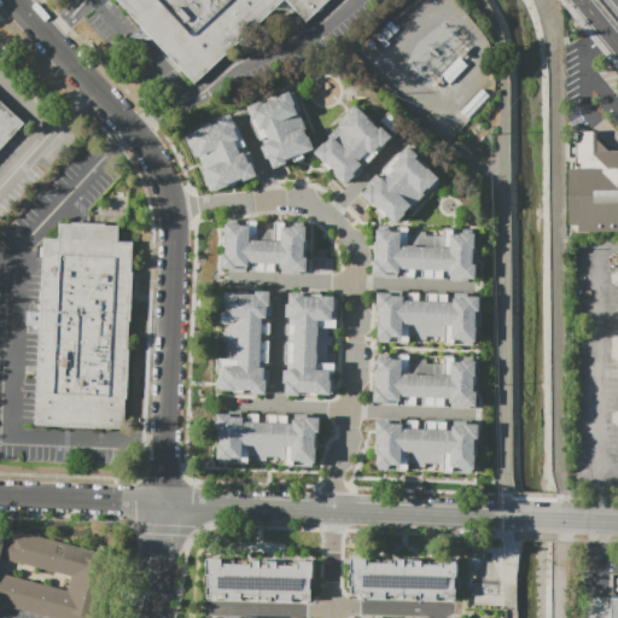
[(110,0),(126,16),(128,13),(141,27),(129,38),(147,39),(192,87),(285,0),(305,23),(318,11),(320,12),(321,11),(322,10),(324,9),(322,7),(330,0),(110,0)]
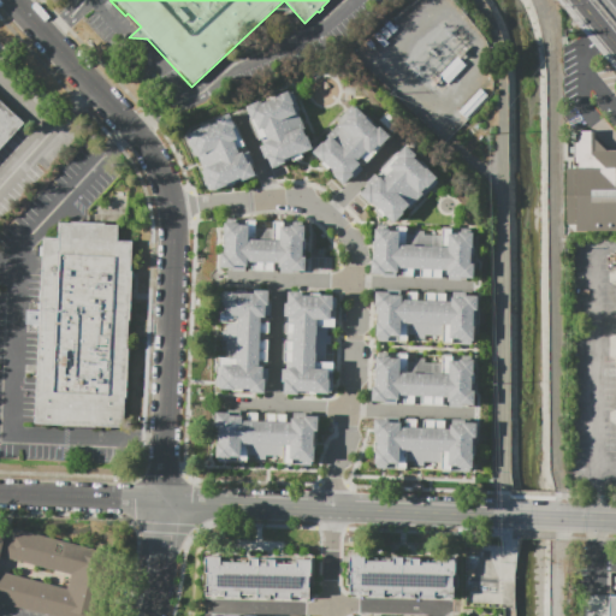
[(397,30),(391,34),(385,27),(384,25),(390,21),(397,30)]
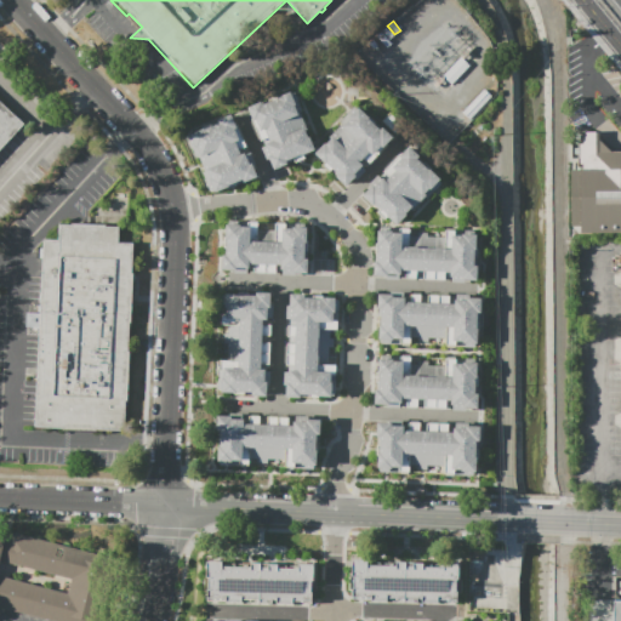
[(394,34),(389,39),(383,32),(388,27),(394,34)]
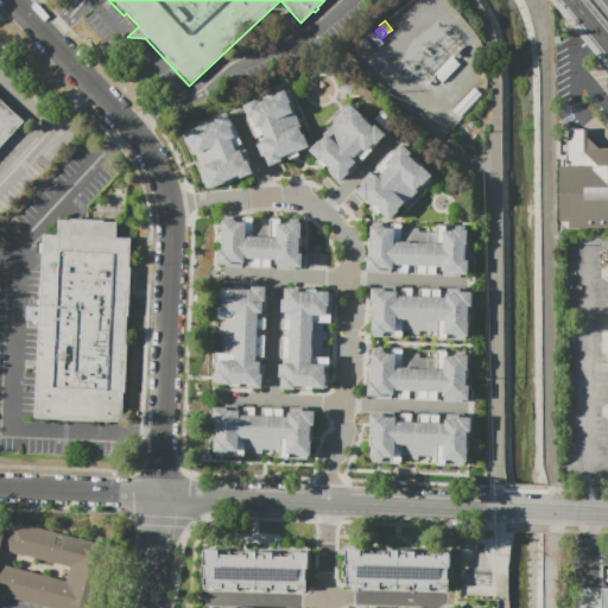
[(461,63),(442,83),(434,75),(451,55),(461,63)]
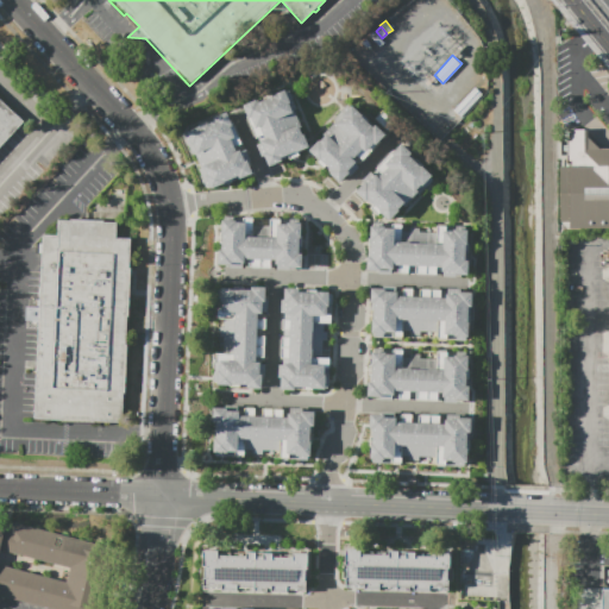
[(482,94),(460,117),(453,111),(475,87),(482,94)]
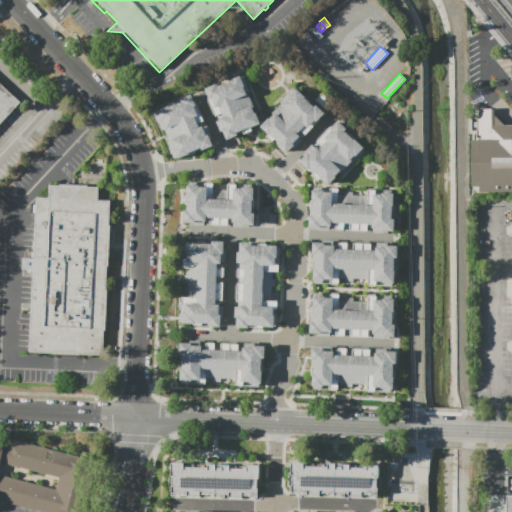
[(205,88),(216,84),(217,86),(229,81),(228,80),(240,76),(240,78),(244,76),(250,91),(248,92),(254,107),(252,108),(254,113),(256,112),(261,124),(251,128),(252,130),(243,134),(243,132),(237,135),(237,136),(226,140),(222,131),(221,132),(217,122),(220,120),(220,119),(222,118),(221,114),(215,116),(214,115),(213,116),(206,101),(208,100),(207,98),(209,98),(205,88)]
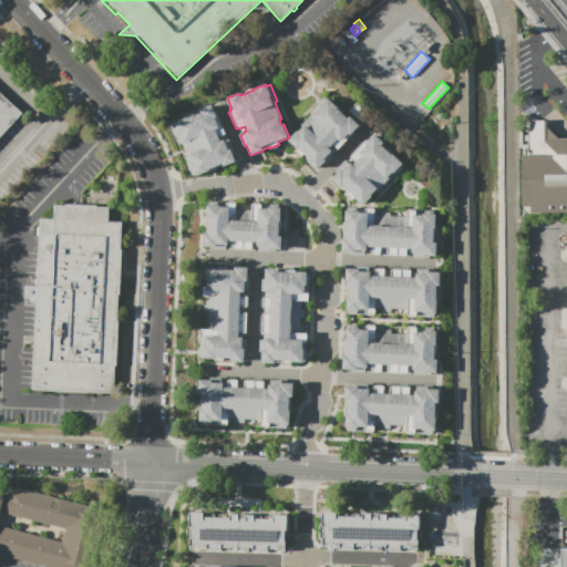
[(0,92),(22,113),(0,137),(0,92)]
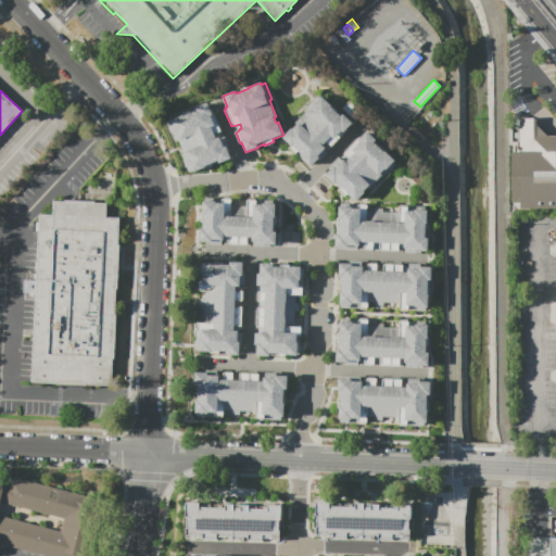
[(321,97),(331,105),(330,106),(341,116),(344,113),(353,122),(345,130),(346,131),(345,133),(346,134),(335,147),(332,146),(331,148),(327,143),(325,147),(326,148),(325,150),(329,153),(320,162),(318,160),(312,167),(301,158),(301,156),(297,153),(295,154),(288,148),(290,146),(282,138),(291,128),(292,129),(297,124),(295,123),(307,110),(308,112),(314,106),(313,105),(321,97)]
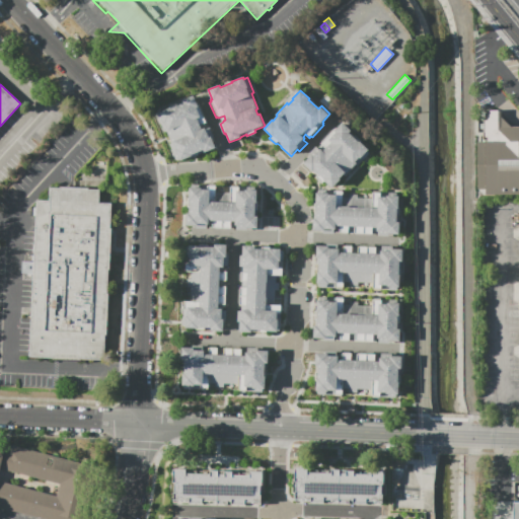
[(319,101),(326,93),(338,103),(330,112),(319,101)]
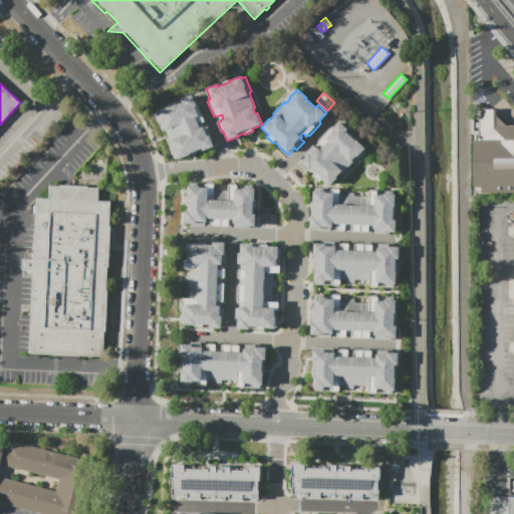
[(154,113),(182,101),(181,99),(192,94),(204,122),(199,124),(201,127),(204,126),(204,127),(208,126),(212,136),(210,137),(214,147),(203,151),(188,157),(188,155),(177,160),(177,159),(175,159),(172,152),(174,151),(166,130),(161,131),(154,113)]
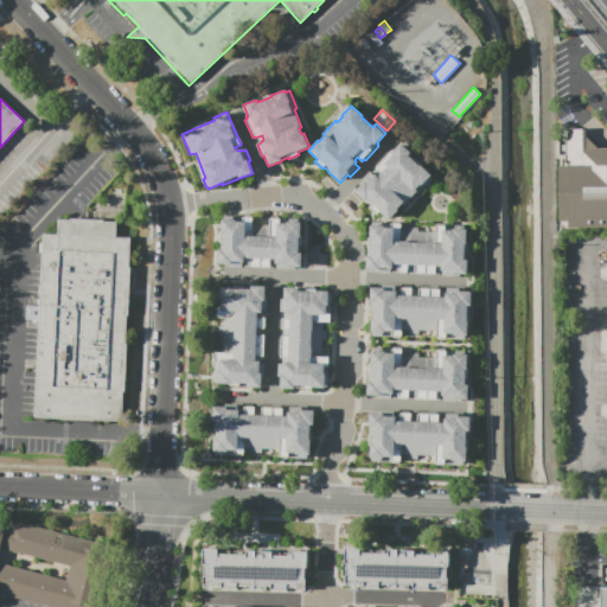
[(606,227),(568,227),(568,222),(558,222),(558,166),(570,166),(570,160),(567,160),(567,129),(585,129),(585,135),(598,148),(606,148),(606,227)]
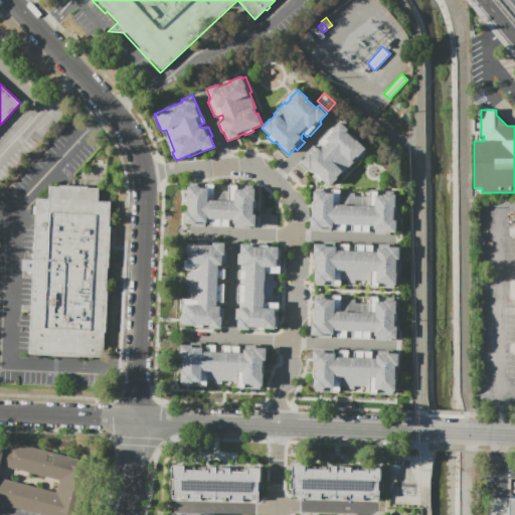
[(329,186),(322,179),(320,182),(313,176),(314,175),(312,172),(311,173),(300,163),(307,156),(305,154),(313,145),(315,147),(319,143),(318,142),(331,128),(332,129),(339,122),(346,128),(347,127),(350,129),(347,132),(351,136),(352,135),(356,139),(358,138),(366,145),(364,147),(365,148),(364,150),(366,152),(354,165),(352,163),(344,171),(345,172),(343,175),(340,173),(338,175),(339,176),(329,186)]
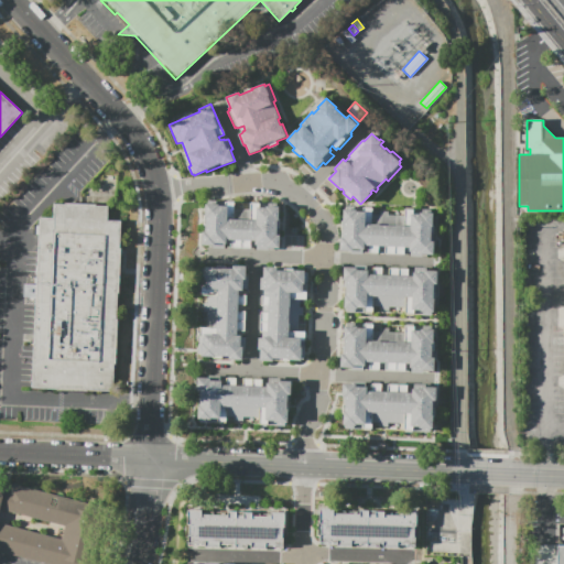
[(0,152),(0,141),(7,134),(12,140),(0,152)]
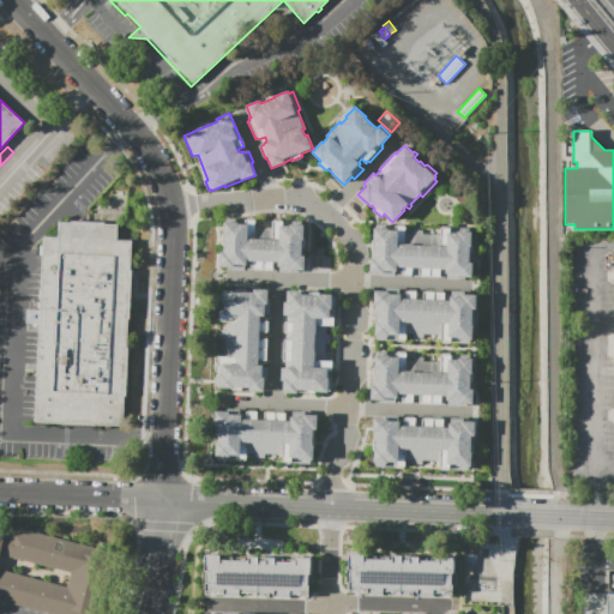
[(305,272),(293,271),(293,274),(280,274),(280,269),(278,269),(278,263),(274,263),(274,271),(251,270),(251,262),(247,262),(247,266),(245,266),(245,272),(232,271),(232,269),(220,269),(220,253),(224,253),(224,236),(223,236),(224,222),(238,223),(238,224),(245,224),(246,220),(256,221),(256,227),(264,227),(264,221),(302,222),(302,226),(305,226),(304,238),(305,238),(304,257),(305,257),(305,272)]
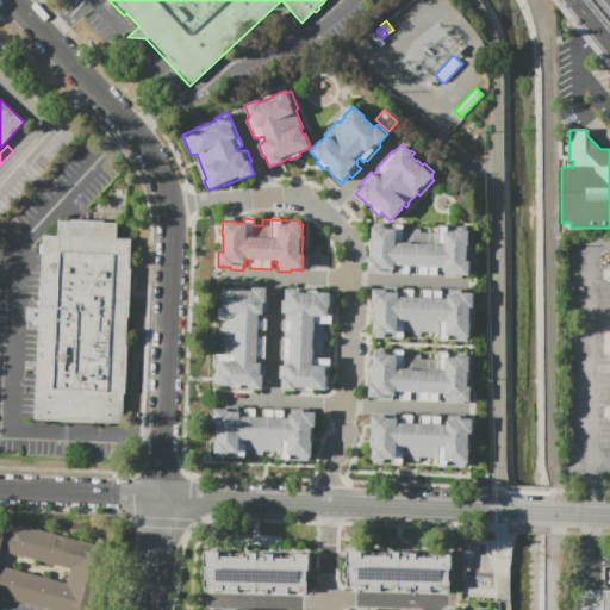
[(39,329),(39,322),(24,322),(25,307),(39,309),(42,236),(58,236),(58,222),(72,222),(72,221),(104,222),(104,223),(120,224),(119,238),(130,238),(126,331),(39,329)]
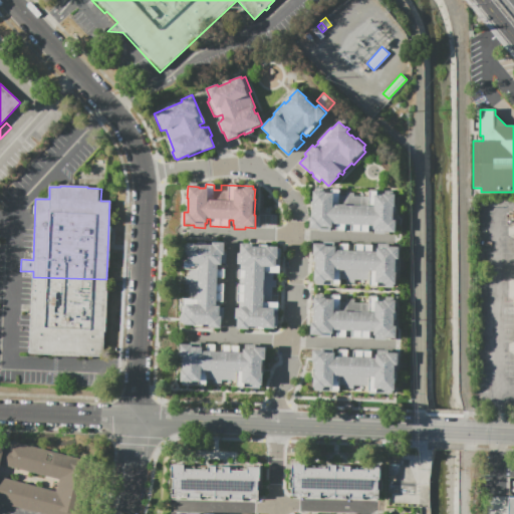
[(317,188),(339,188),(338,204),(367,205),(368,190),(395,191),(395,204),(396,205),(395,231),(386,231),(386,234),(373,233),(373,229),(368,229),(368,236),(357,236),(358,232),(349,232),(350,230),(345,229),(345,232),(335,232),(335,229),(330,229),(330,232),(319,231),(319,229),(309,228),(310,217),(313,217),(313,204),(312,204),(312,191),(313,191),(313,190),(317,188)]
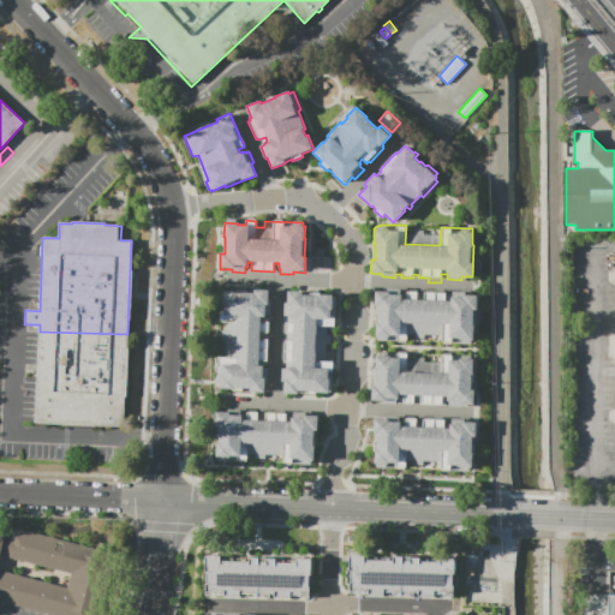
[(220,388),(220,386),(216,386),(218,357),(226,357),(227,340),(222,340),(222,330),(227,330),(227,322),(218,322),(218,316),(220,316),(220,312),(225,312),(225,305),(224,305),(224,291),(239,291),(239,292),(255,293),(255,290),(268,290),(268,300),(270,302),(270,315),(267,315),(266,322),(269,322),(268,333),(260,333),(260,339),(268,339),(267,362),(258,362),(258,366),(263,366),(263,369),(268,369),(268,374),(267,374),(267,382),(266,381),(266,384),(264,384),(264,393),(245,392),(245,390),(228,390),(228,389),(220,388)]
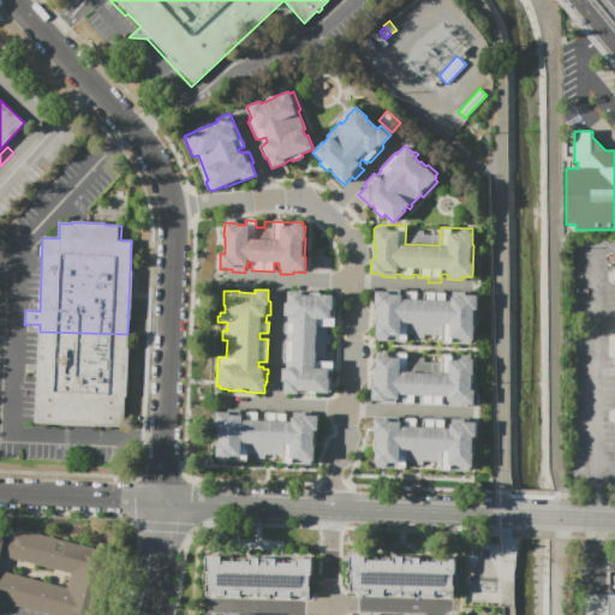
[(287,291),(302,291),(302,292),(321,293),(320,294),(333,296),(333,297),(336,298),(336,306),(335,306),(335,327),(327,327),(327,334),(330,334),(330,345),(326,345),(326,360),(333,360),(333,371),(334,371),(333,381),(333,388),(332,388),(332,392),(327,392),(327,393),(316,392),(316,394),(298,393),(298,394),(284,393),(284,378),(287,380),(287,368),(291,368),(291,363),(284,363),(284,340),(292,340),(292,335),(284,335),(285,322),(293,322),(293,318),(284,318),(285,299),(287,299),(287,291)]
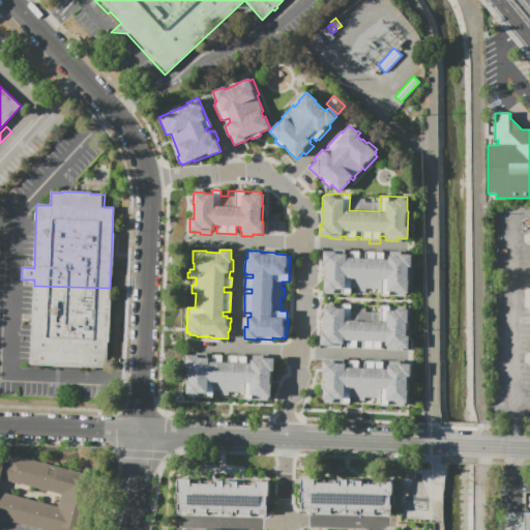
[(411,254),(411,267),(410,266),(409,274),(407,274),(407,281),(408,281),(408,294),(406,293),(406,297),(388,296),(388,295),(380,295),(380,289),(366,289),(366,291),(356,291),(356,288),(351,288),(351,293),(334,293),(334,294),(325,294),(325,290),(322,290),(323,251),(335,252),(335,254),(346,254),(345,258),(350,258),(350,251),(360,251),(360,258),(364,258),(365,251),(384,252),(384,259),(388,259),(388,256),(389,256),(389,252),(401,252),(401,253),(411,254)]
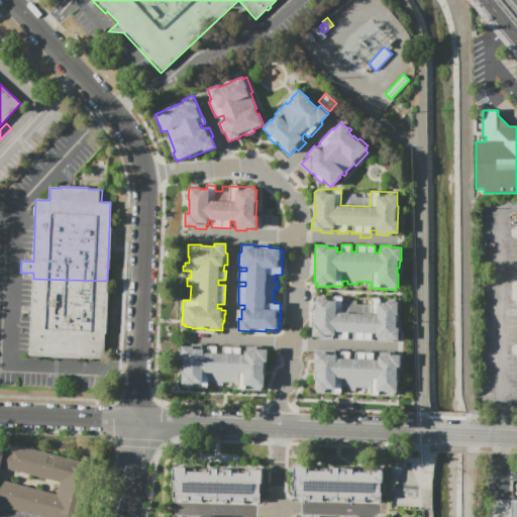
[(33,279),(107,281),(105,359),(30,356),(33,279)]
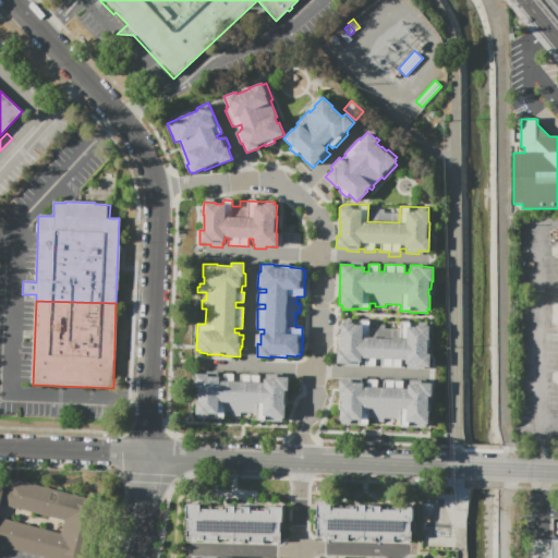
[(428,324),(428,337),(431,337),(428,367),(419,367),(419,370),(408,368),(408,366),(401,366),(401,368),(380,367),(380,365),(376,365),(376,367),(365,367),(365,365),(360,364),(360,367),(347,366),(347,364),(337,364),(338,351),(340,351),(340,337),(339,337),(340,323),(343,323),(343,319),(370,320),(368,337),(376,337),(376,338),(391,339),(392,338),(401,338),(401,323),(428,324)]
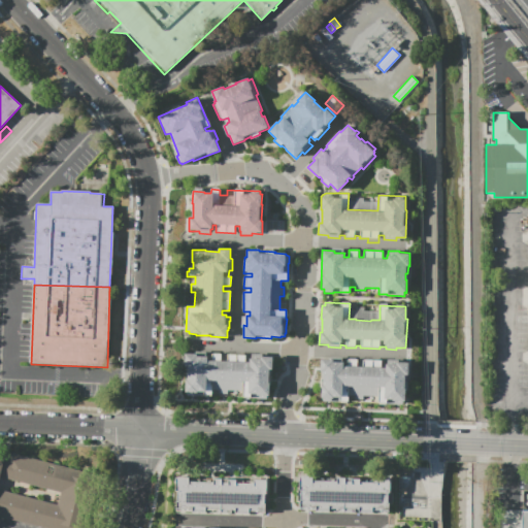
[(185,353),(197,354),(197,356),(208,357),(208,361),(211,361),(211,354),(222,355),(221,361),(227,361),(228,355),(244,355),(244,362),(250,362),(250,358),(260,358),(260,356),(273,357),(273,370),(271,370),(270,386),(269,398),(241,397),(242,391),(228,391),(228,394),(219,394),(219,391),(212,390),(212,396),(185,395),(186,380),(187,380),(188,366),(185,366),(185,353)]
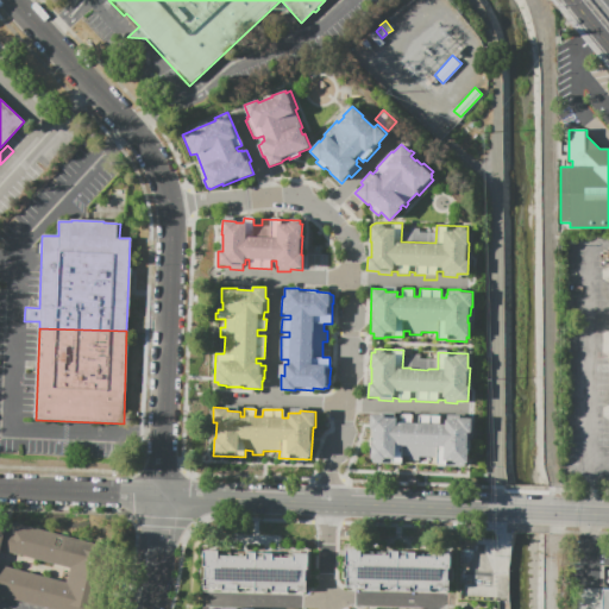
[(370,414),(384,414),(384,418),(396,418),(396,422),(401,422),(402,415),(413,415),(413,424),(419,424),(419,415),(440,415),(440,424),(445,424),(445,420),(457,420),(457,418),(471,418),(471,433),(468,433),(468,440),(470,440),(469,451),(466,451),(466,464),(465,464),(465,468),(456,468),(456,464),(452,463),(452,462),(446,462),(446,466),(434,466),(435,458),(420,457),(420,462),(409,460),(409,457),(402,457),(402,464),(391,464),(391,463),(374,463),(374,460),(369,460),(369,437),(372,437),(372,428),(370,428),(370,414)]
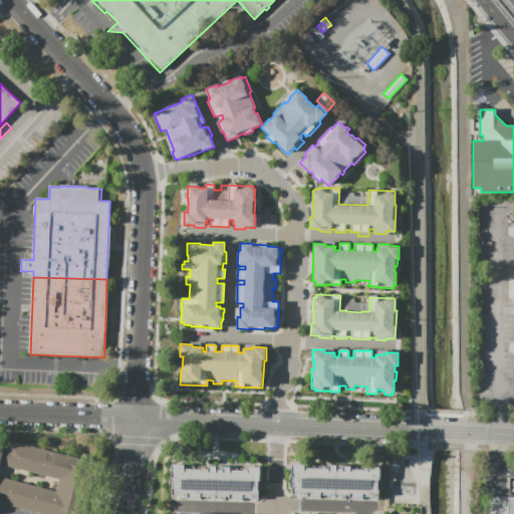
[(7,438),(70,455),(67,466),(78,469),(71,494),(80,496),(74,513),(47,513),(0,501),(0,442),(5,444),(7,438)]
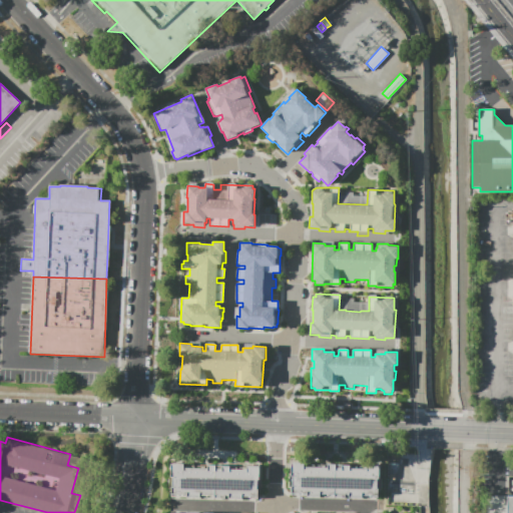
[(292,463),(305,463),(305,467),(328,467),(328,464),(342,464),(342,465),(350,465),(350,468),(367,469),(367,465),(377,465),(377,462),(383,462),(383,472),(382,472),(381,491),(380,491),(379,498),(307,497),(307,496),(291,496),(292,463)]
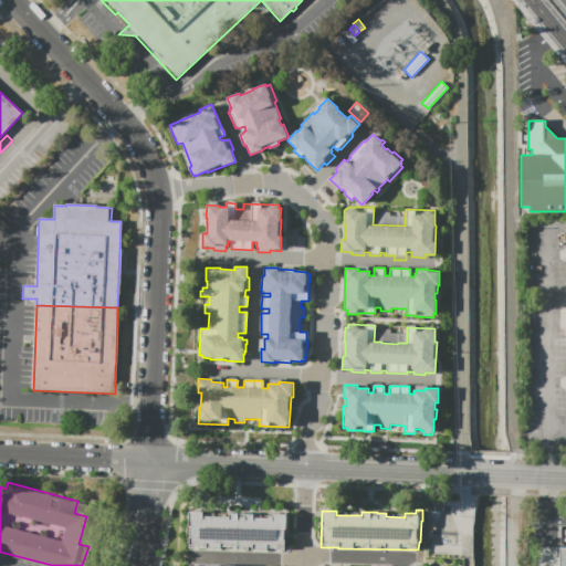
[(189,512),(205,512),(203,516),(229,517),(229,513),(245,513),(245,514),(253,514),(253,517),(272,517),(272,514),(285,514),(285,519),(285,530),(284,530),(284,552),(251,551),(251,549),(247,549),(247,551),(206,549),(206,548),(188,548),(188,537),(189,537),(189,527),(188,526),(189,512)]
